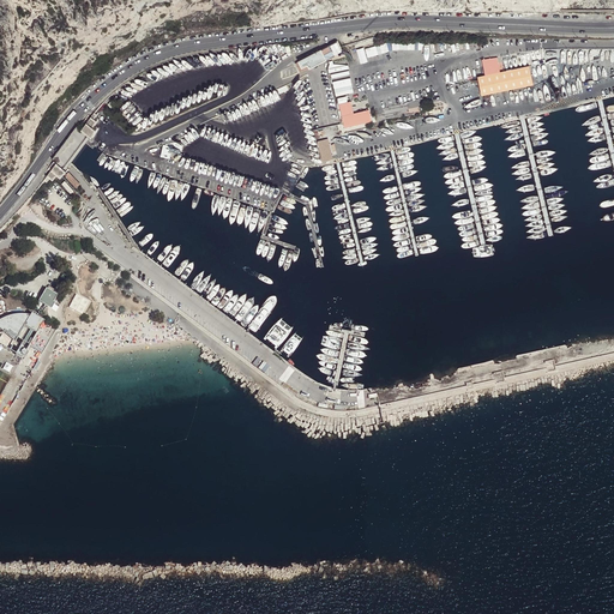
[(308,64),(311,67),(330,58),(342,50),(341,48),(337,41),(299,61),(302,66),(308,64)]
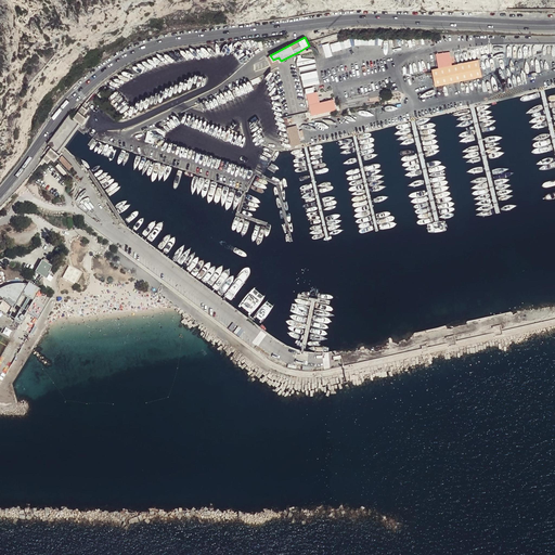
[(356,46),(355,38),(332,42),(333,51),(356,46)]
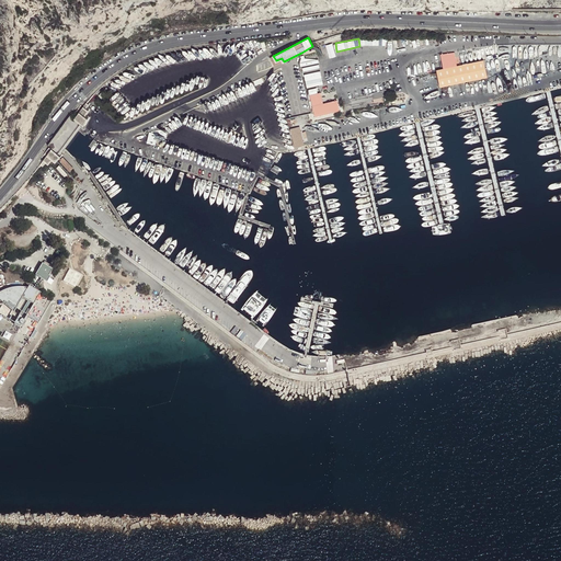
[(320,59),(302,63),(308,88),(324,84),(320,59)]
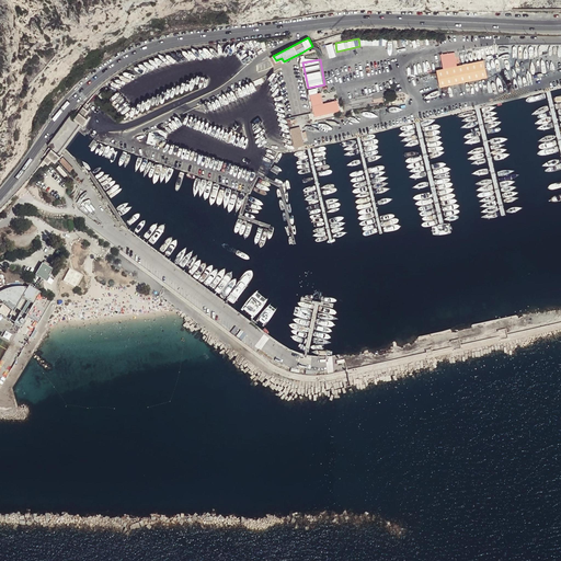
[(436,71),(441,87),(487,78),(483,61),(436,71)]
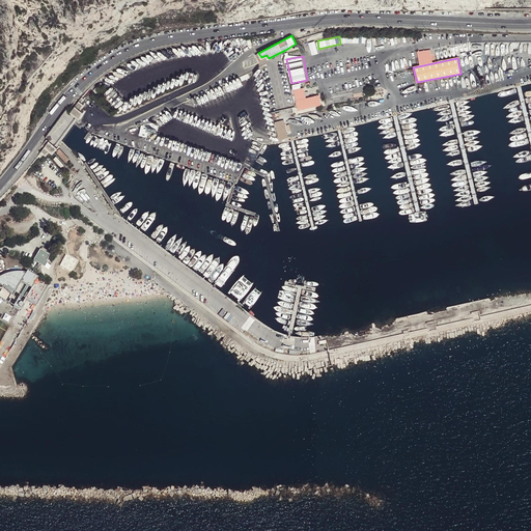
[(297,105),(299,110),(322,104),(319,93),(307,96),(304,87),(294,89),(297,105)]
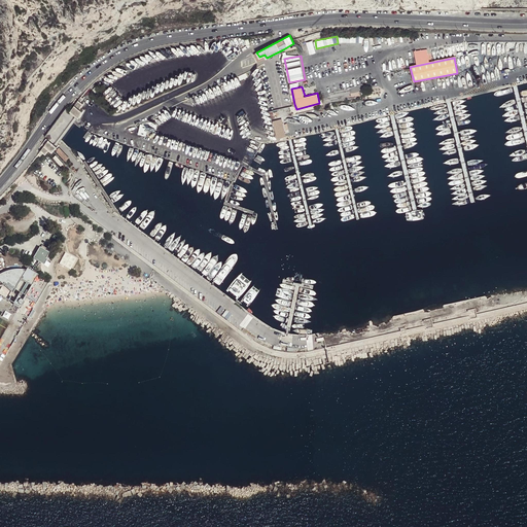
[(132,100),(140,104),(142,99),(134,95),(132,100)]
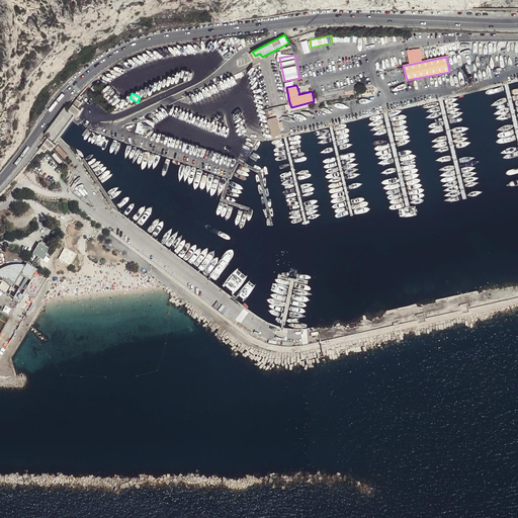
[(78,98),(74,103),(78,106),(82,101),(81,99),(78,98)]
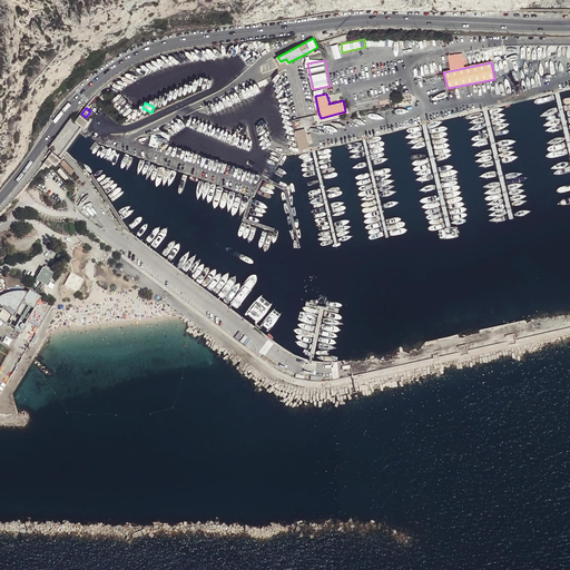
[(81,114),(77,119),(84,125),(87,127),(90,120),(86,117),(81,114)]
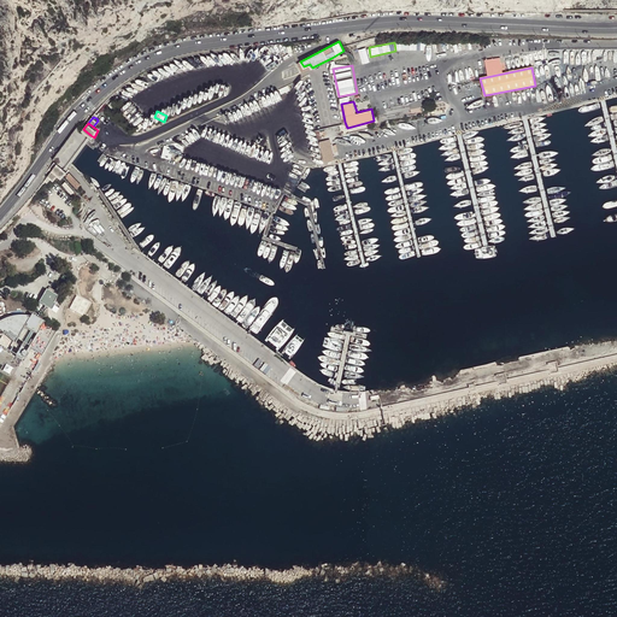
[(56,160),(58,163),(83,129),(78,125),(76,129),(53,159),(56,160)]
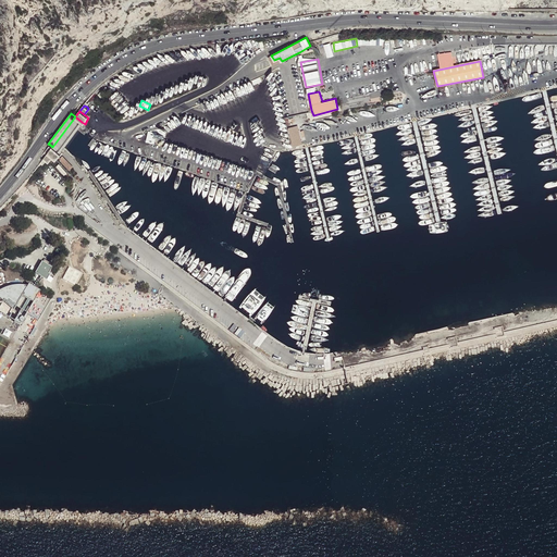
[(289,127),(296,146),(305,144),(299,125),(289,127)]
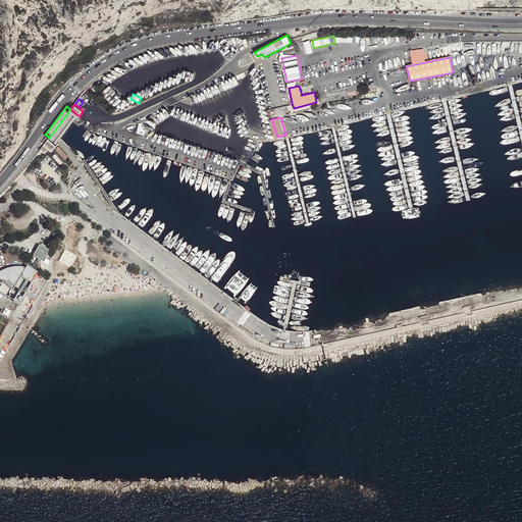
[(140,123),(138,133),(146,135),(148,125),(140,123)]
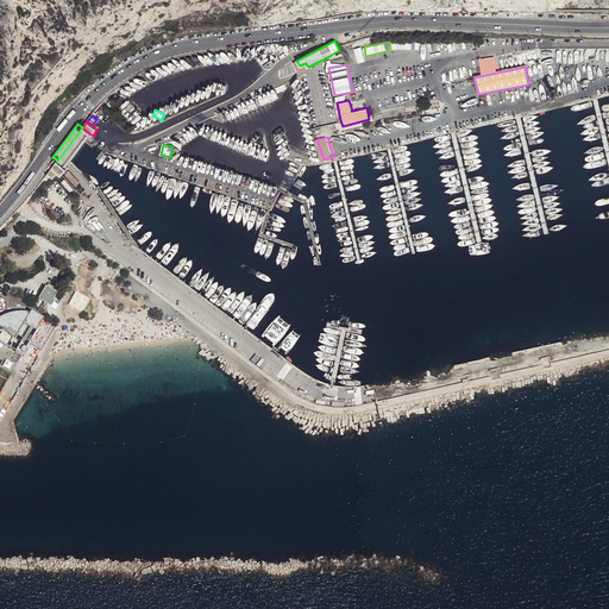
[(57,161),(54,167),(58,170),(62,173),(68,169),(64,167),(57,161)]
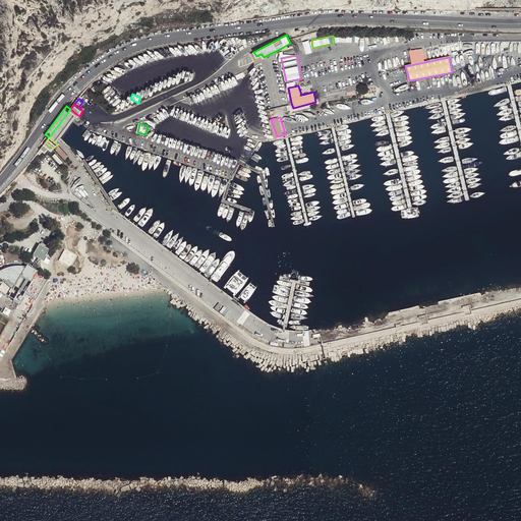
[(43,147),(42,149),(43,150),(45,152),(50,146),(46,142),(43,147)]
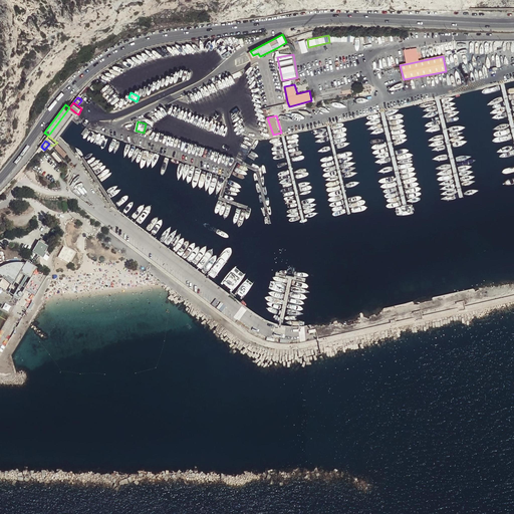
[(41,244),(35,254),(42,258),(46,257),(47,258),(49,254),(48,253),(50,249),(41,244)]
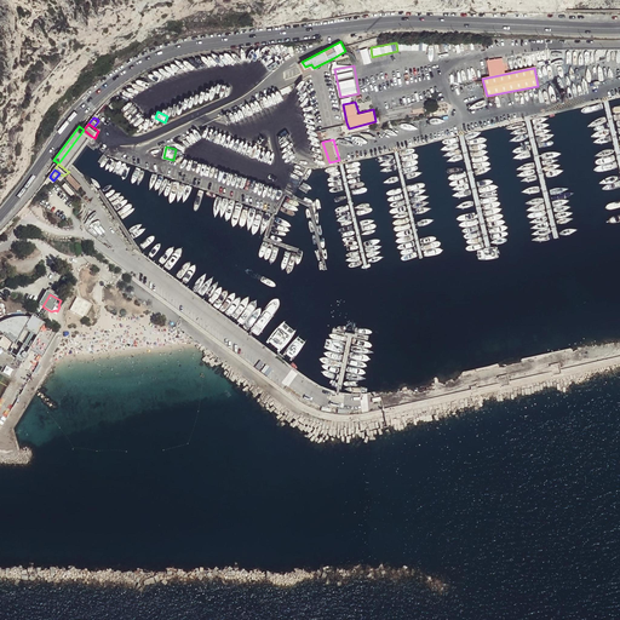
[(0,345),(11,352),(17,340),(24,344),(17,356),(23,361),(46,321),(32,315),(30,317),(23,315),(7,319),(0,322),(0,345)]
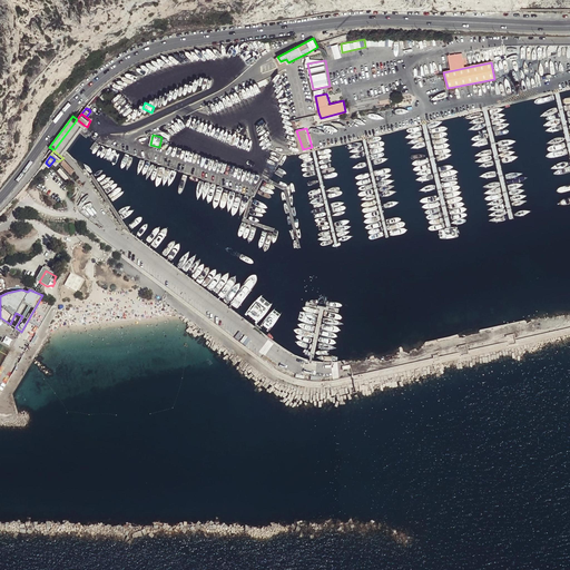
[(516,341),(514,334),(507,336),(508,343),(508,347),(517,345),(517,344),(516,341)]
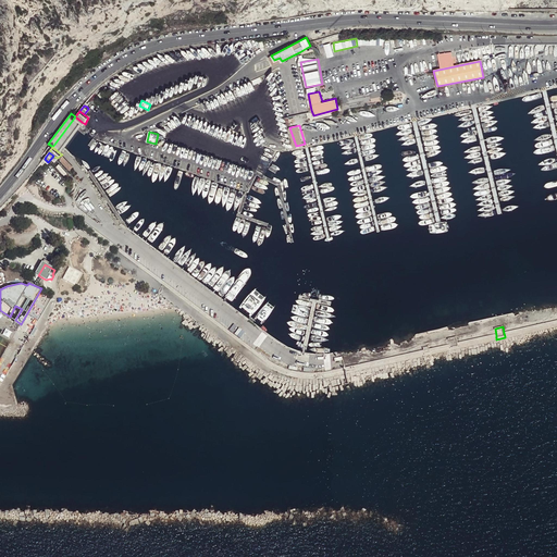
[(4,327),(0,335),(9,339),(13,332),(4,327)]
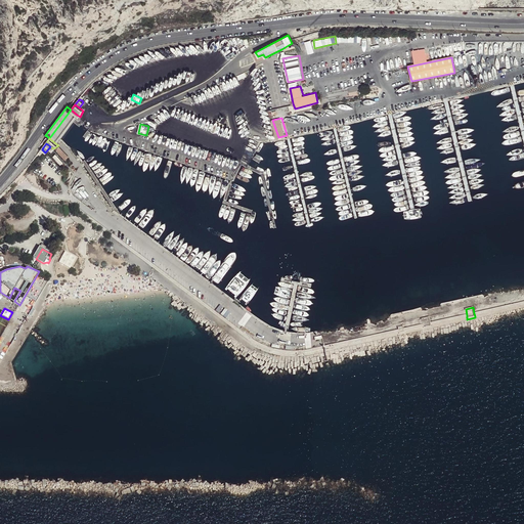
[(430,323),(429,317),(422,318),(423,324),(424,329),(431,326),(431,325),(430,323)]
